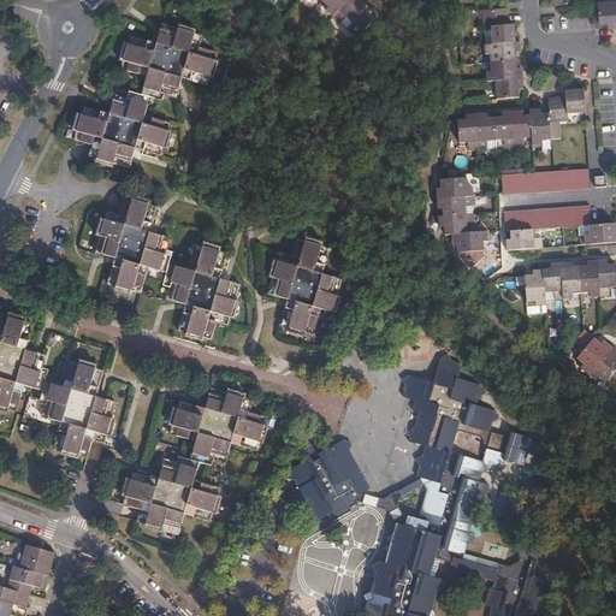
[(324,0),(323,1),(330,7),(326,11),(333,17),(348,0),(324,0)]
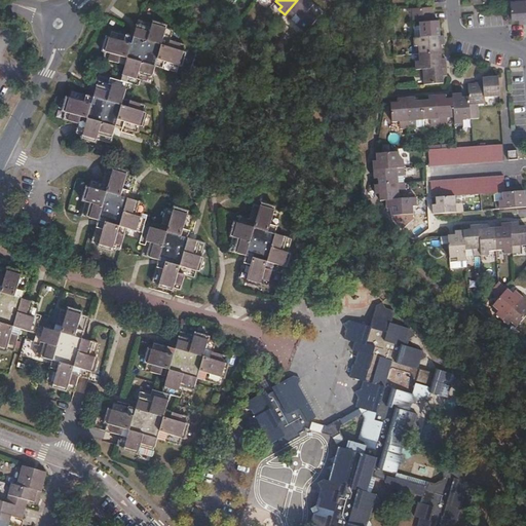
[(307,0),(297,0),(285,14),(291,21),(296,14),(301,20),(313,5),(308,1),(307,0)]
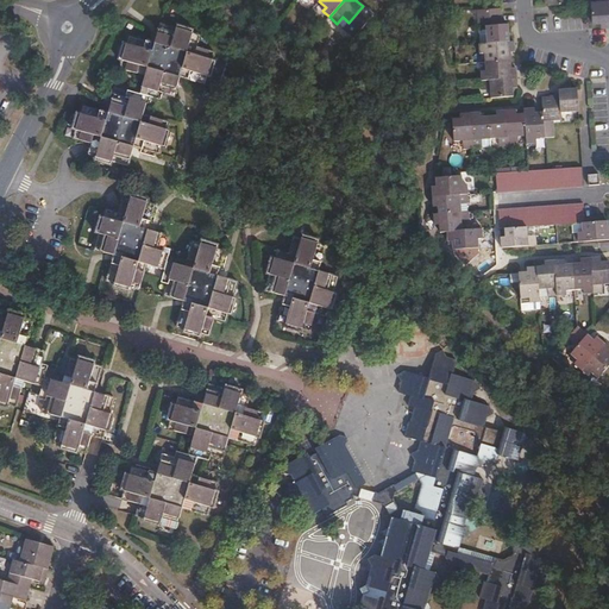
[(601,23),(608,22),(608,10),(608,0),(598,0),(600,1),(591,1),(592,24),(601,23)]
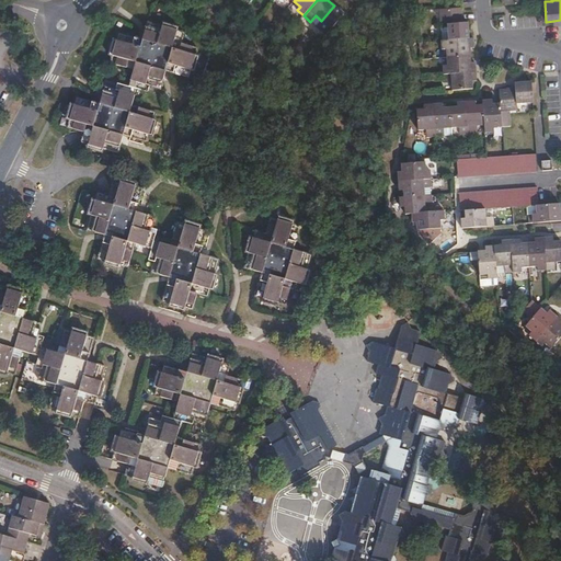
[(321,21),(316,27),(324,34),(343,13),(334,6),(321,21)]
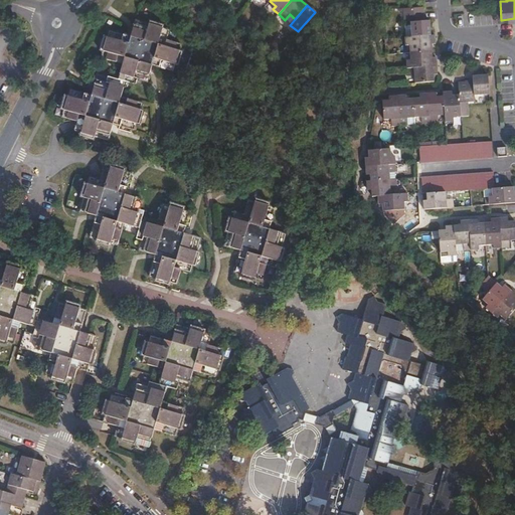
[(410,22),(411,37),(432,36),(431,21),(424,21),(423,6),(404,8),(405,22),(410,22)]
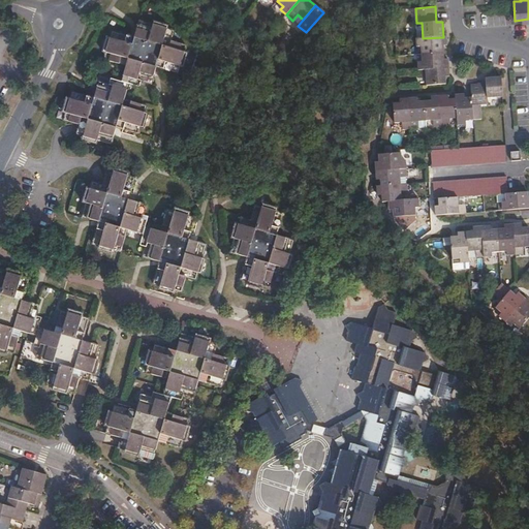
[(126,66),(121,83),(128,85),(135,87),(137,81),(141,82),(151,85),(156,67),(178,73),(186,47),(170,41),(174,31),(139,22),(134,37),(113,32),(103,60),(126,66)]
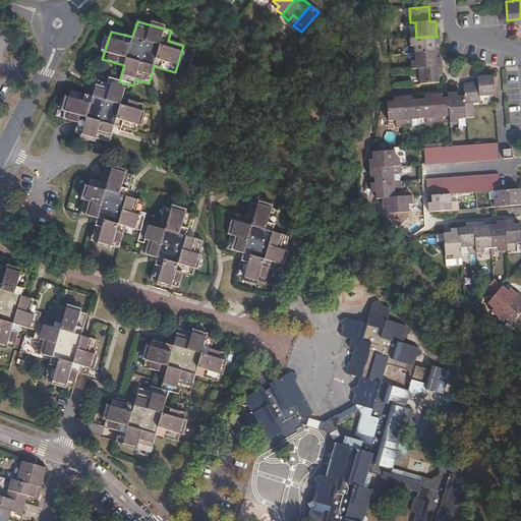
[(437,37),(416,38),(411,38),(409,38),(410,46),(414,46),(414,53),(437,52),(437,45),(441,45),(440,36),(437,37)]
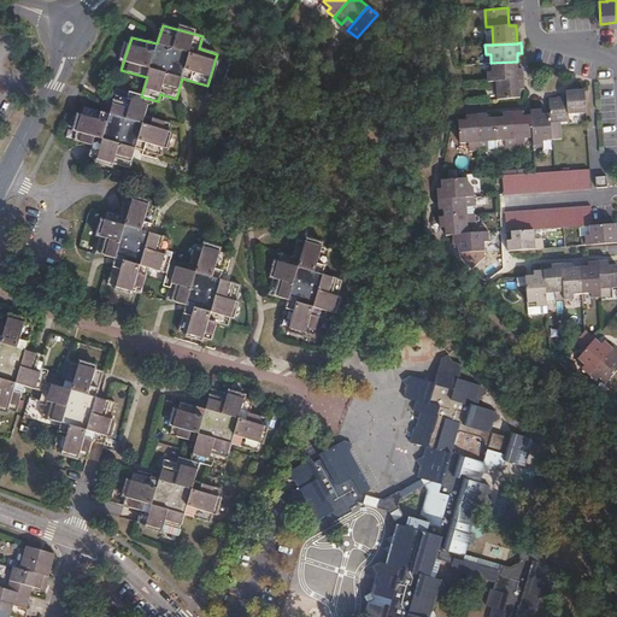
[(517,62),(491,63),(492,72),(487,72),(488,82),(518,80),(524,80),(523,69),(518,69),(517,62)]
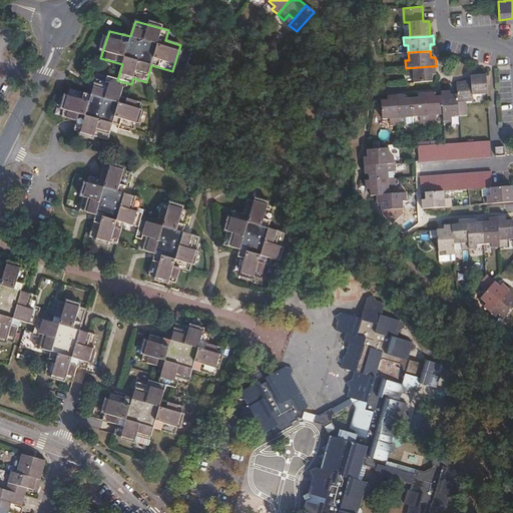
[(431,66),(406,68),(406,76),(413,76),(414,83),(433,81),(432,74),(431,66)]
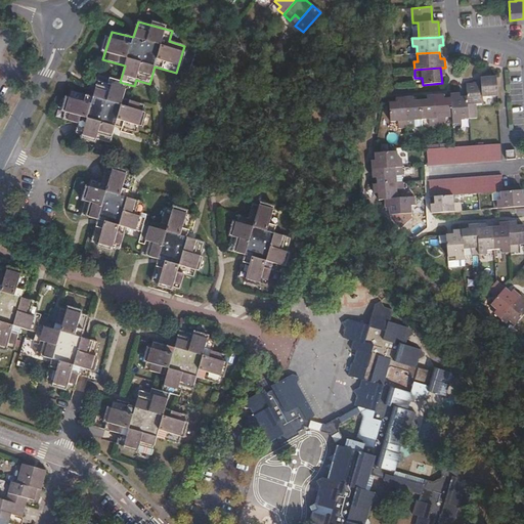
[(468,97),(468,103),(469,120),(476,119),(475,102),(483,102),(482,96),(497,95),(496,77),(481,78),(481,83),(467,84),(468,97)]
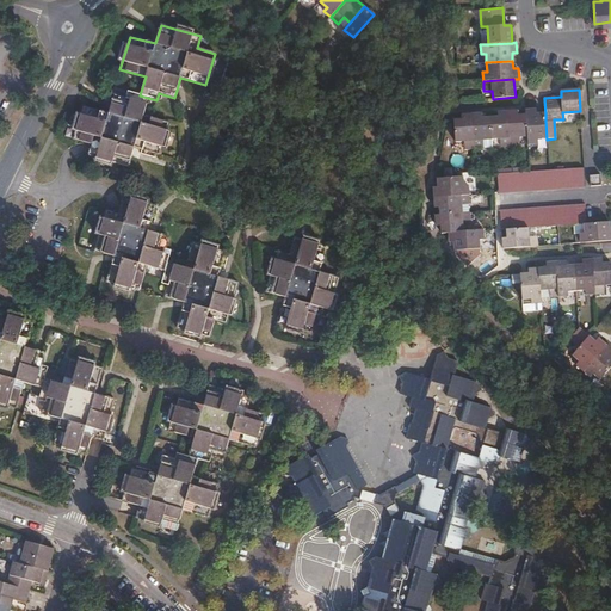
[(73,140),(82,142),(91,144),(88,156),(128,167),(134,148),(159,155),(168,123),(143,116),(148,98),(140,96),(133,92),(130,99),(115,94),(109,113),(84,106),(73,140)]
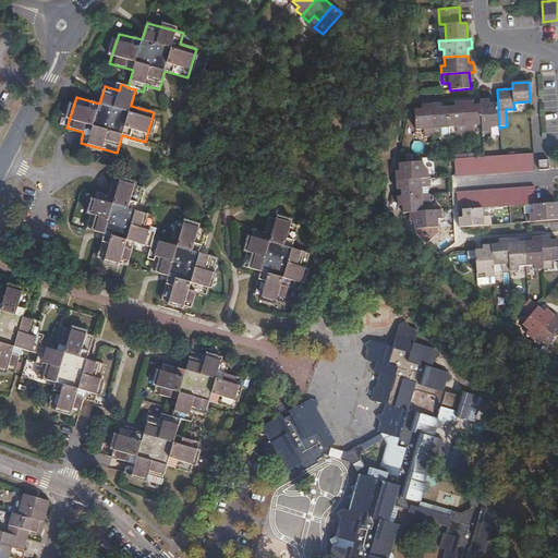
[(481,105),(482,125),(483,132),(492,132),(490,128),(499,128),(498,110),(498,104),(490,104),(490,99),(481,100),(481,105)]
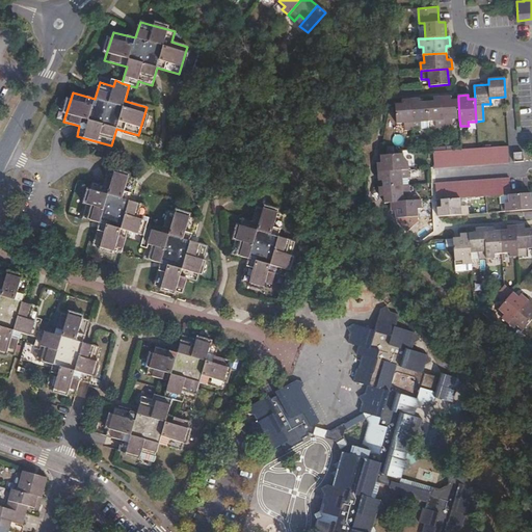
[(443,97),(445,127),(453,127),(452,120),(459,120),(458,100),(451,101),(451,96),(443,97)]
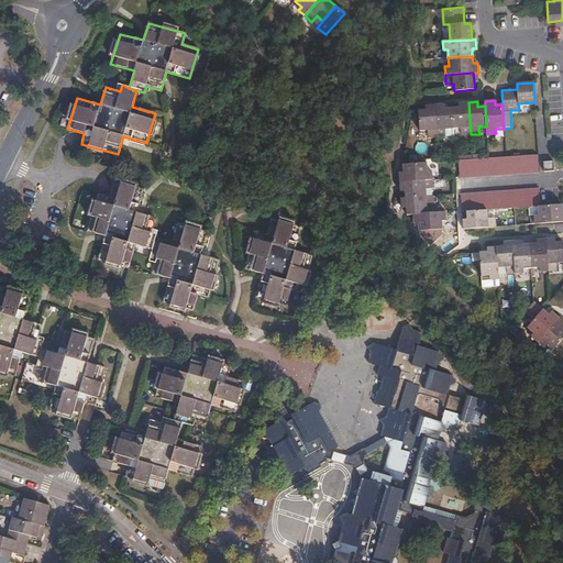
[(452,108),(453,129),(461,129),(461,135),(471,134),(468,102),(460,103),(460,108),(452,108)]
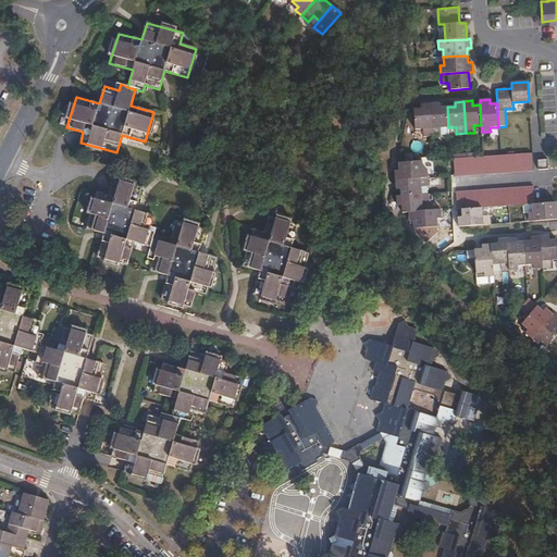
[(423,136),(432,136),(430,103),(421,104),(421,109),(415,109),(416,130),(423,128),(423,136)]
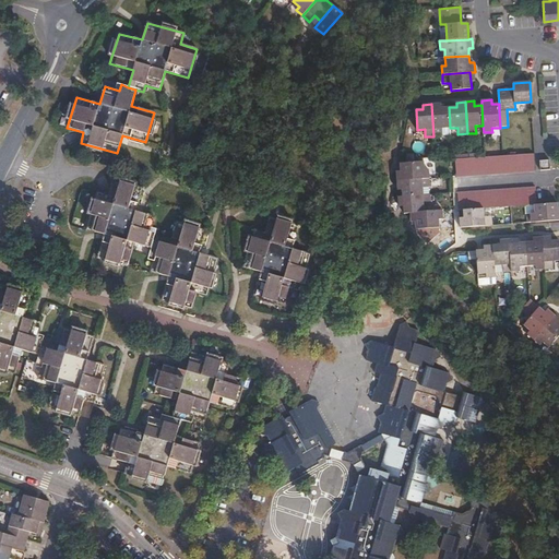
[(431,104),(433,137),(443,135),(443,128),(450,128),(449,107),(441,108),(441,104),(431,104)]
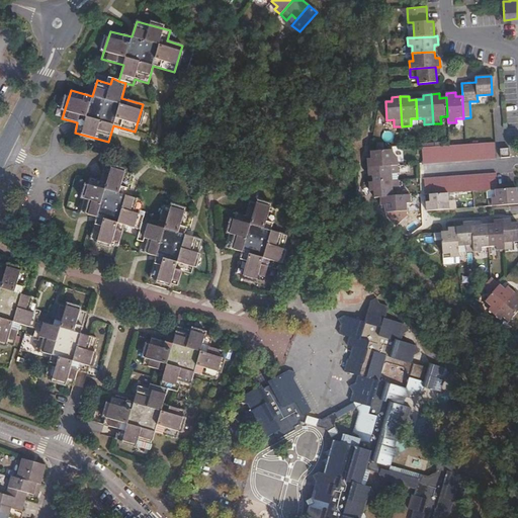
[(449,162),(496,159),(495,143),(469,144),(441,146),(434,147),(422,147),(423,163),(449,162)]
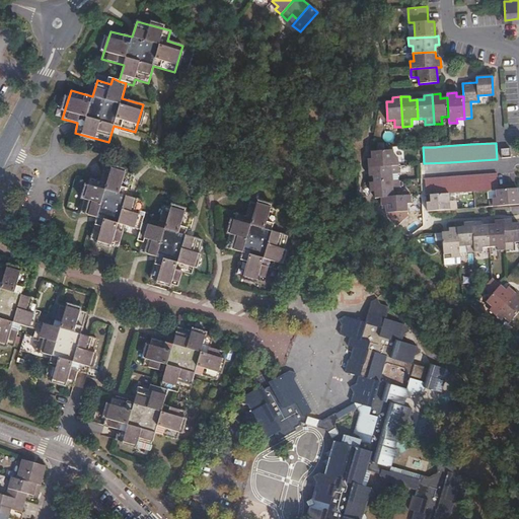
[(502,158),(511,158),(510,148),(502,149),(502,158)]
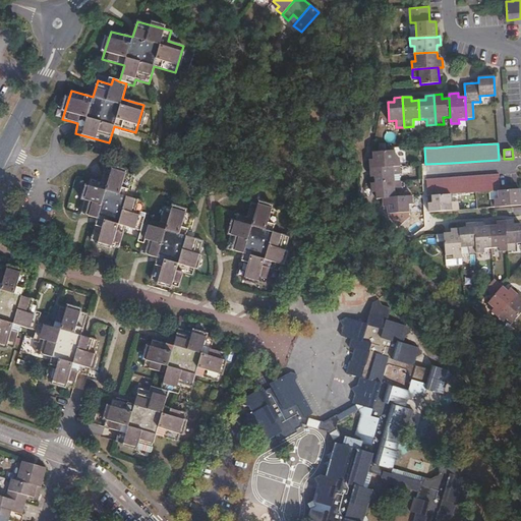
[(370,168),(393,167),(400,166),(399,158),(395,158),(395,151),(373,153),(373,160),(369,160),(370,168)]
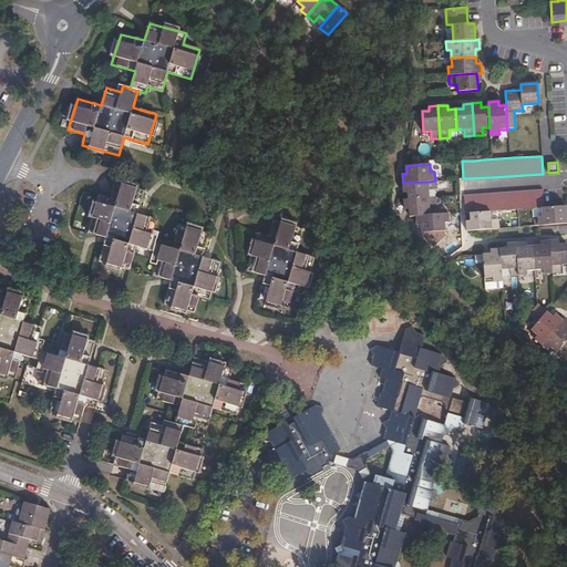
[(429,198),(428,182),(403,183),(403,193),(408,193),(409,199),(429,198)]
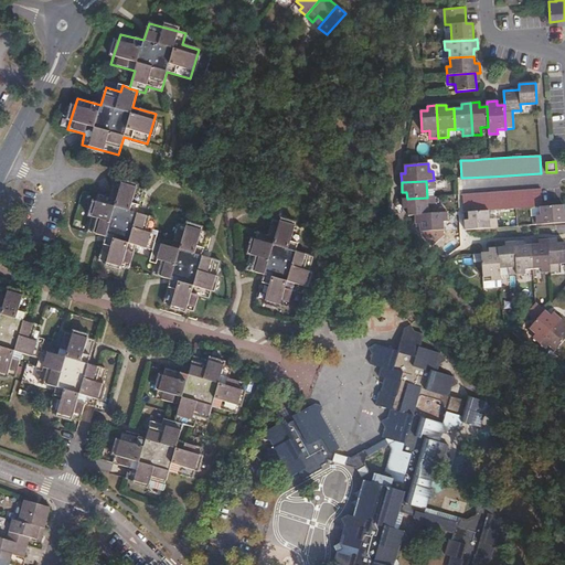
[(109,198),(98,195),(87,232),(105,237),(98,260),(128,269),(135,246),(152,251),(155,243),(157,236),(150,234),(155,220),(137,214),(144,191),(114,182),(109,198)]
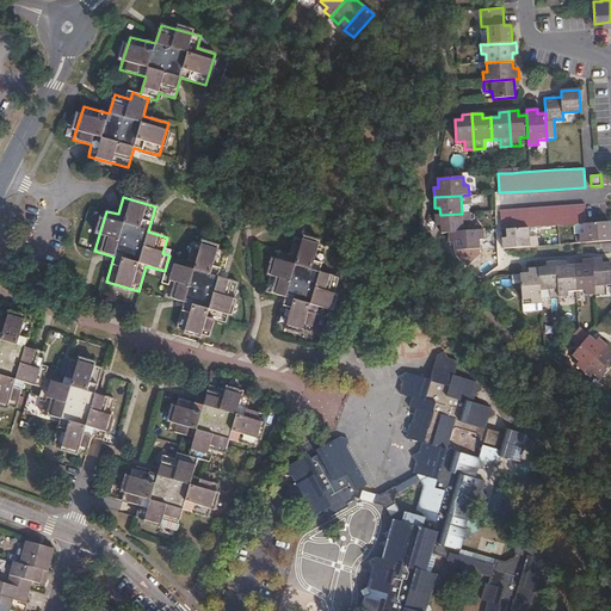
[(587,223),(585,204),(500,211),(501,229),(507,229),(529,228),(553,226),(584,223),(587,223)]
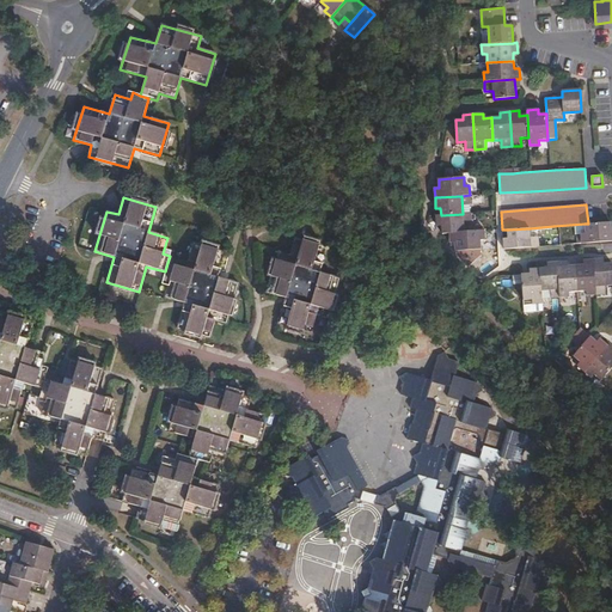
[(464,232),(463,214),(441,215),(436,215),(436,226),(441,226),(442,234),(450,233),(464,232)]
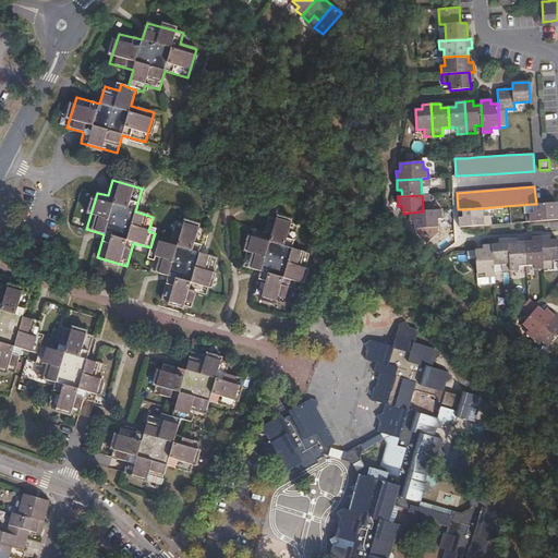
[(556,203),(536,204),(533,204),(533,211),(530,213),(530,221),(557,219),(557,209),(557,210),(556,203)]
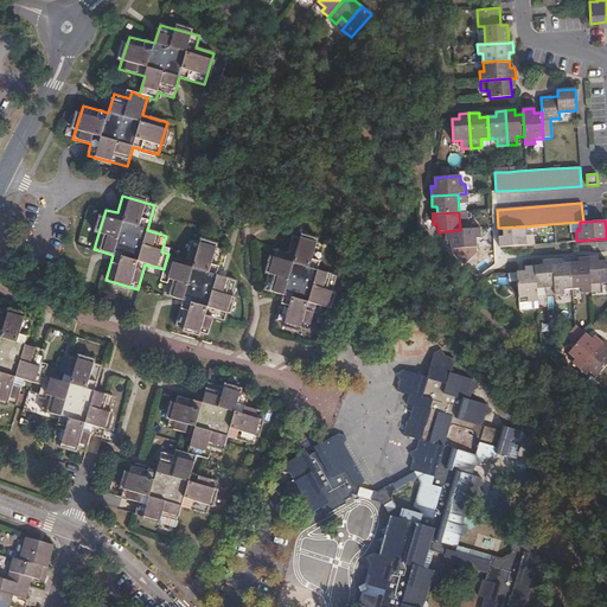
[(525,227),(504,228),(504,236),(499,236),(500,247),(535,244),(534,234),(525,235),(525,227)]
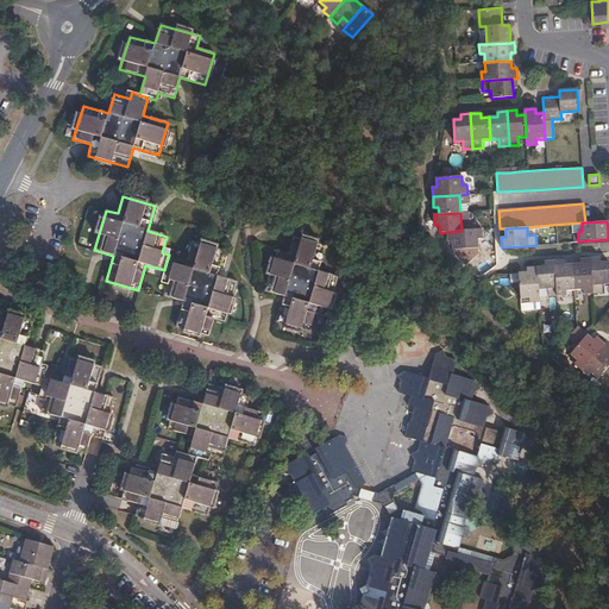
[(483,230),(462,231),(447,232),(447,242),(452,242),(453,250),(478,249),(478,240),(483,239),(483,230)]
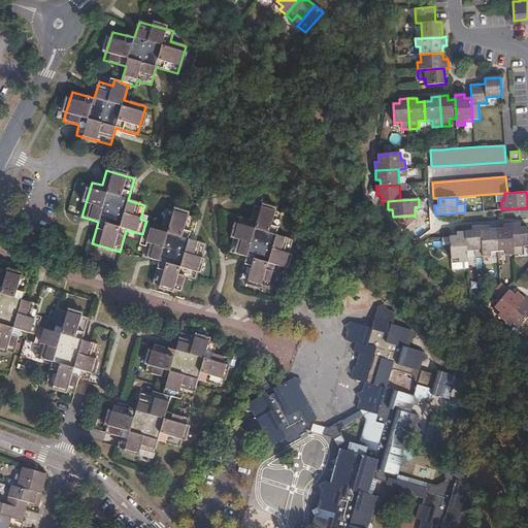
[(240,218),(230,253),(246,258),(240,279),(268,287),(273,272),(283,275),(293,240),(276,236),(283,213),(254,205),(250,220),(240,218)]
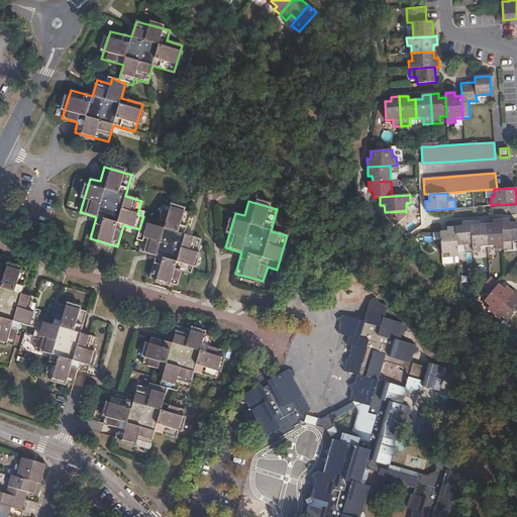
[(141,222),(139,229),(137,236),(143,238),(139,251),(156,256),(149,278),(178,286),(182,272),(192,275),(201,239),(185,234),(191,213),(164,206),(158,227),(141,222)]
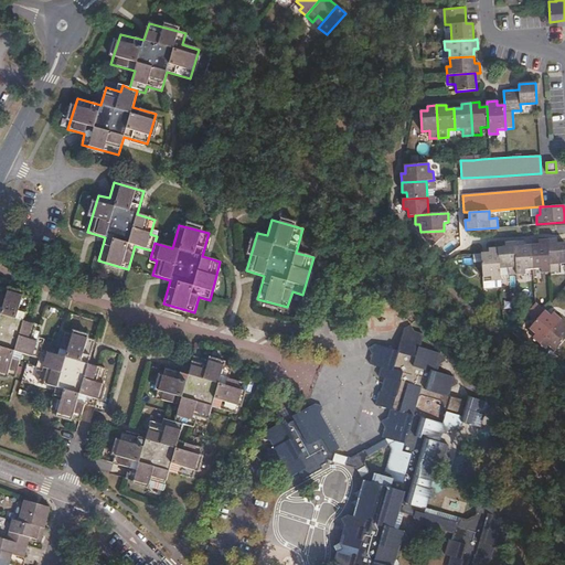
[(531,245),(533,269),(541,268),(541,273),(550,273),(548,244),(547,240),(539,241),(539,245),(531,245)]
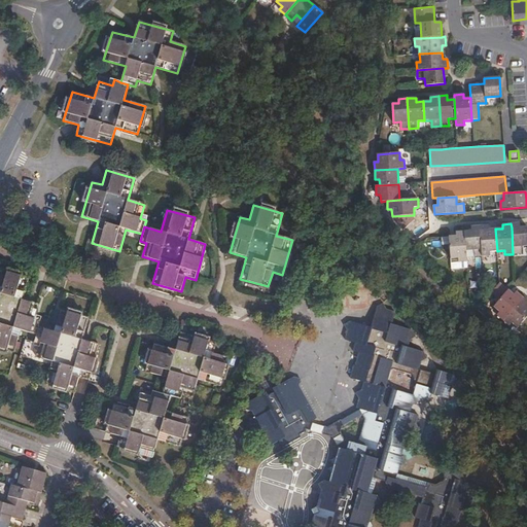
[(480,231),(482,256),(491,255),(491,251),(497,251),(495,229),(489,230),(488,225),(480,225),(480,231)]
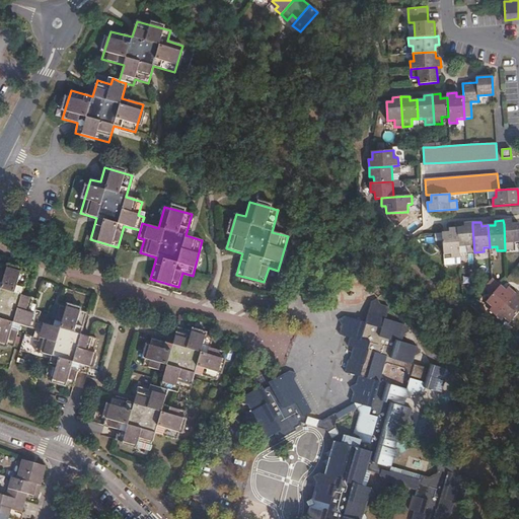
[(504,224),(505,250),(514,249),(513,242),(518,241),(518,223),(512,224),(504,224)]
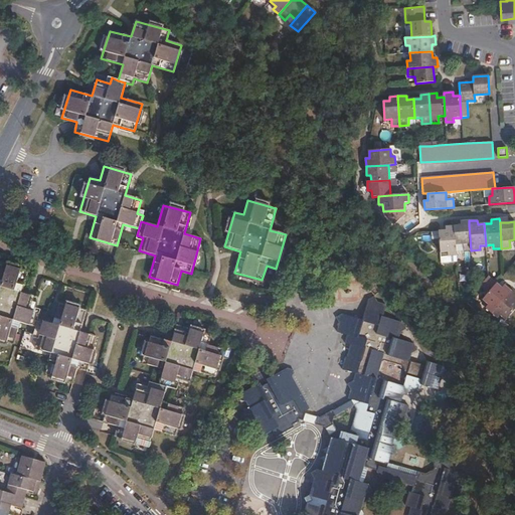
[(453,226),(454,244),(462,243),(463,250),(471,250),(469,225),(460,225),(453,226)]
